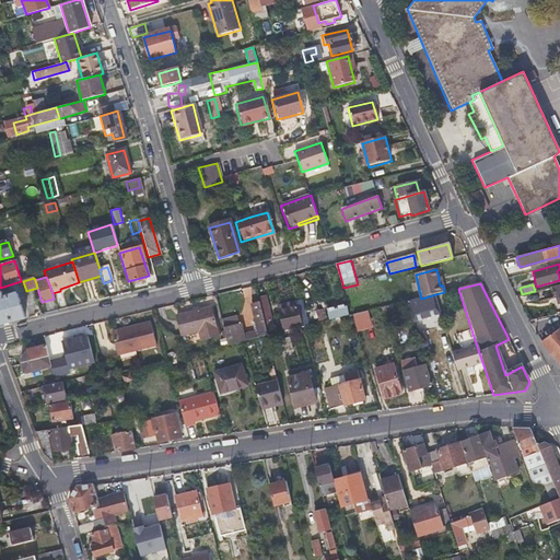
[(0,324),(1,324),(24,318),(18,295),(3,299),(0,289),(0,324)]
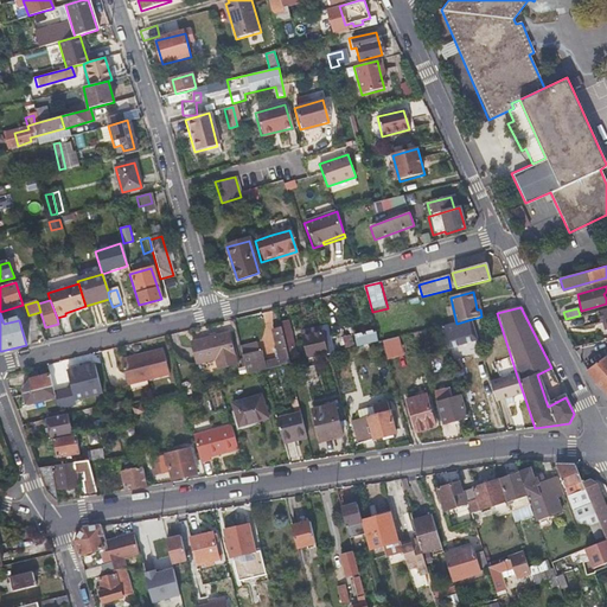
[(280,323),(282,331),(287,347),(295,345),(287,320),(280,323)]
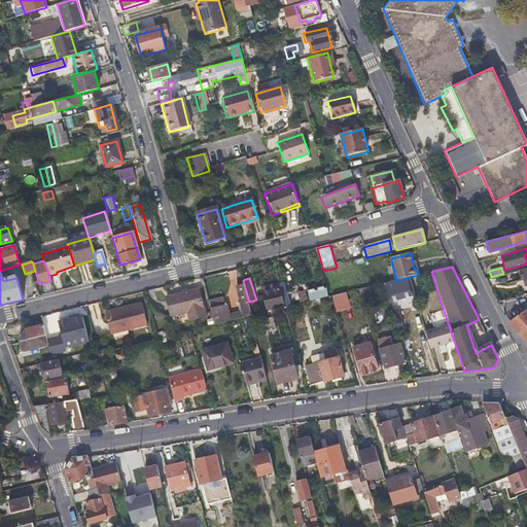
[(384,284),(386,293),(400,289),(402,296),(411,293),(407,278),(396,281),(384,284)]
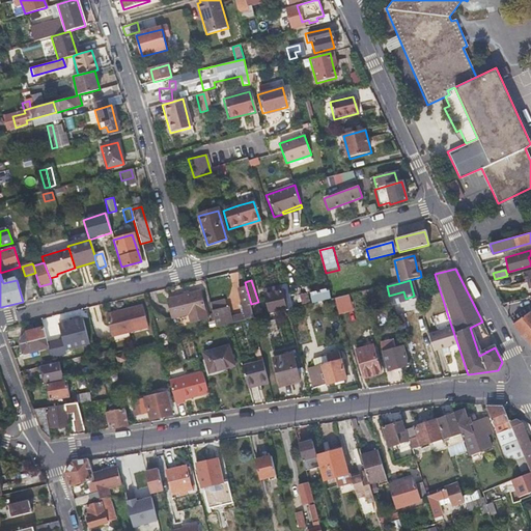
[(227,310),(213,314),(216,329),(255,318),(251,304),(247,289),(240,291),(247,317),(244,318),(244,315),(231,319),(229,309),(227,310)]
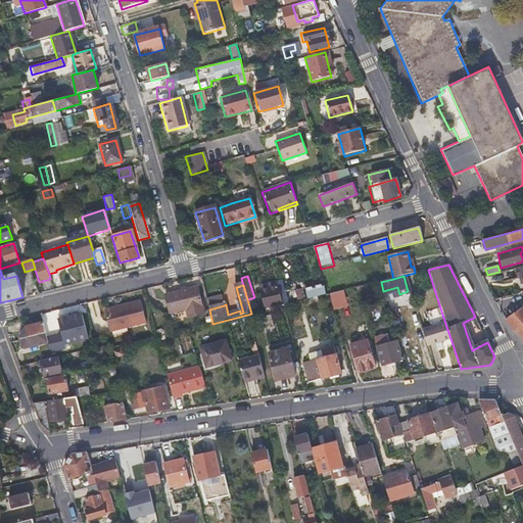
[(285,296),(284,291),(278,293),(277,286),(265,289),(269,310),(287,305),(285,296)]
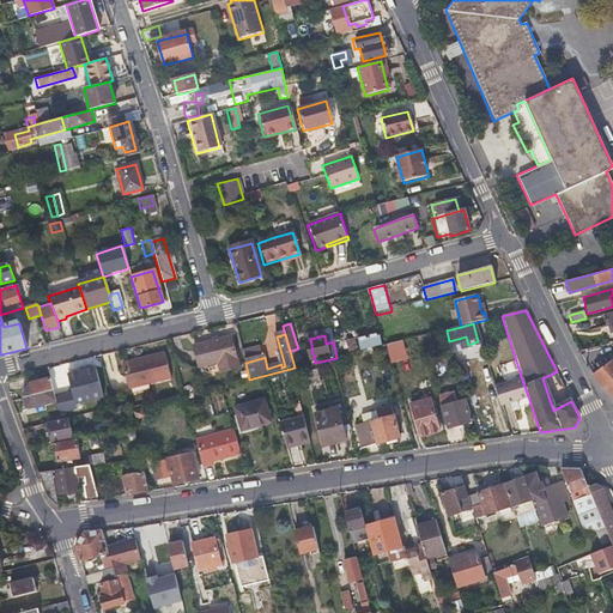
[(383,346),(381,335),(358,341),(360,352),(383,346)]
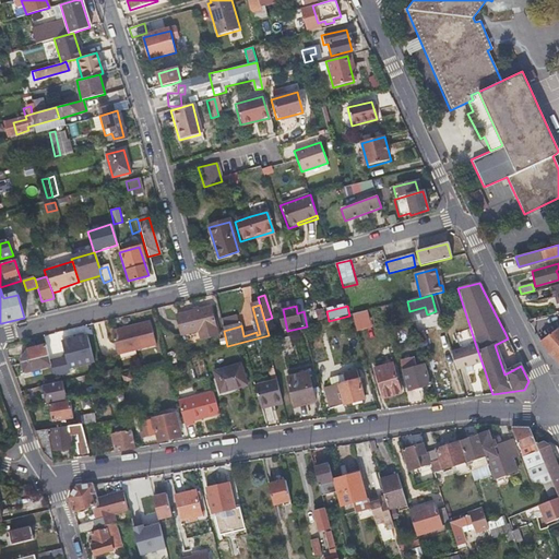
[(201,342),(217,337),(210,309),(175,319),(181,339),(198,334),(201,342)]
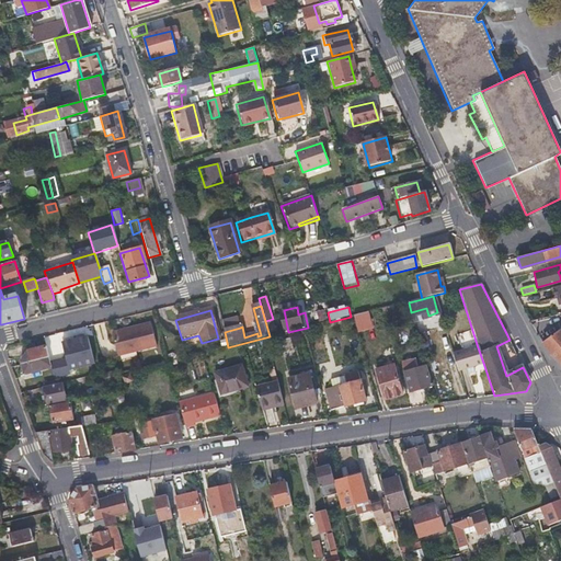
[(354,315),(358,332),(375,329),(369,311),(354,315)]
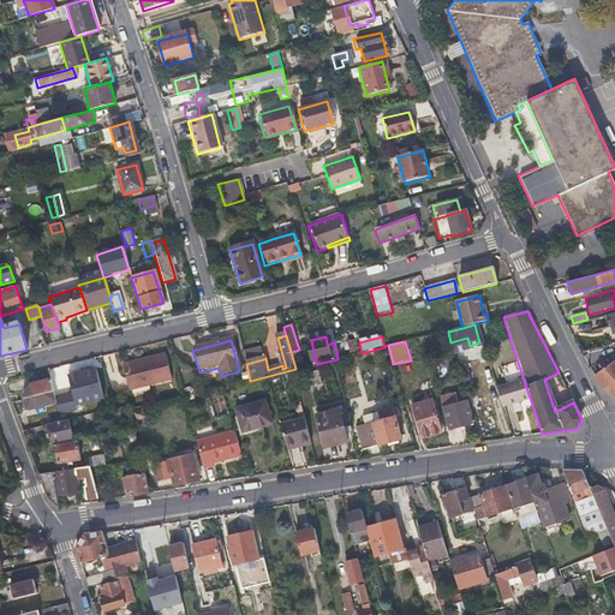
[(335,348),(338,359),(346,357),(344,346),(335,348)]
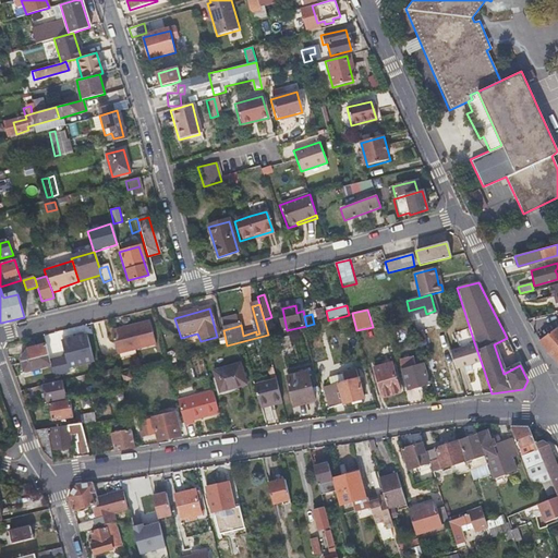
[(113,328),(119,353),(157,344),(150,319),(113,328)]
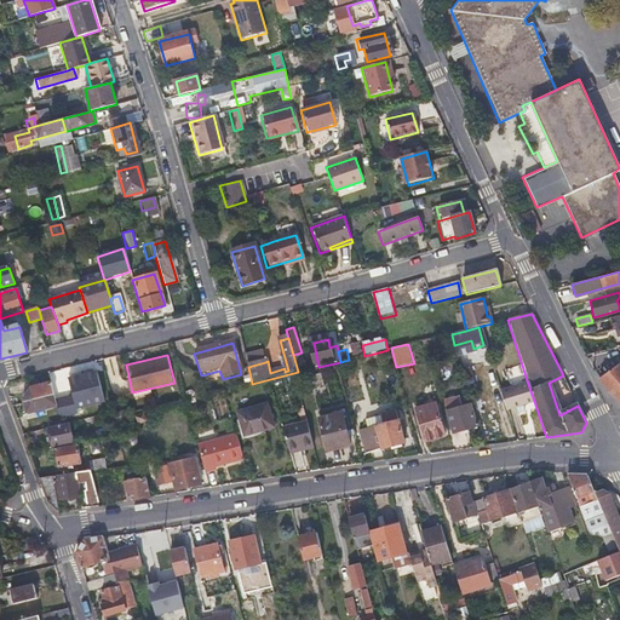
[(246,360),(248,367),(265,362),(263,355),(246,360)]
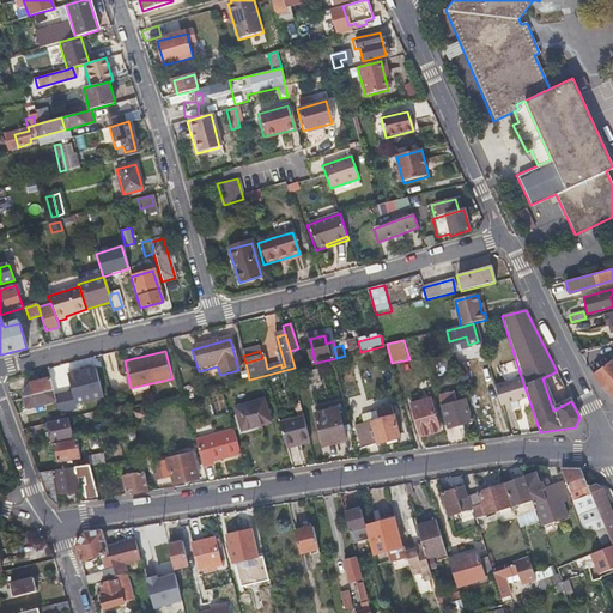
[(612,363),(611,360),(593,374),(604,389),(607,393),(611,396),(612,398),(612,363)]
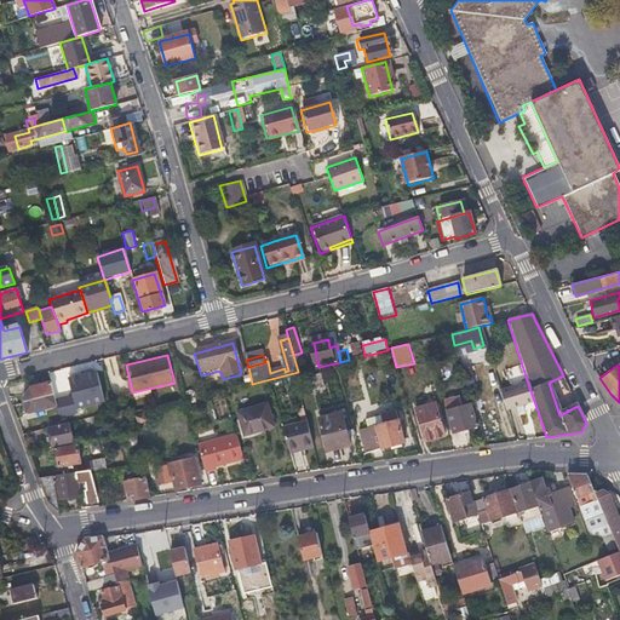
[(95,369),(69,378),(78,409),(105,402),(95,369)]
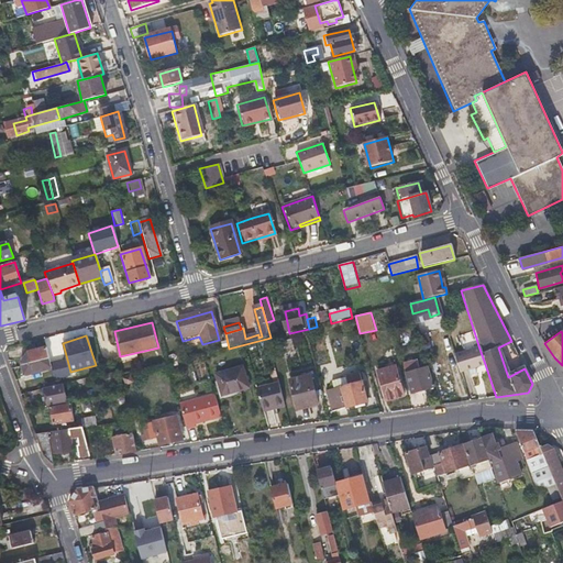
[(52,368),(48,359),(45,348),(28,352),(22,362),(25,376),(52,368)]
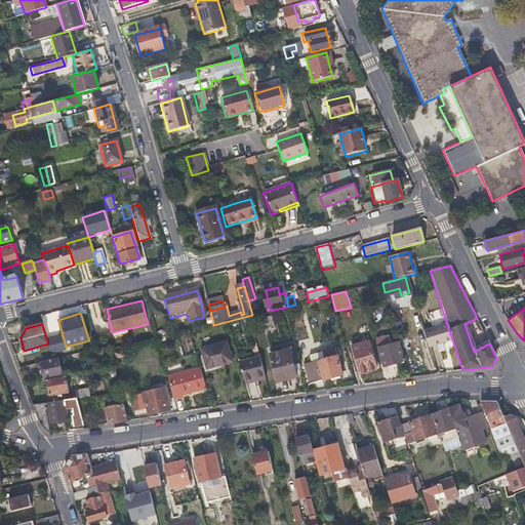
[(447,325),(435,329),(421,332),(427,348),(452,339),(447,325)]
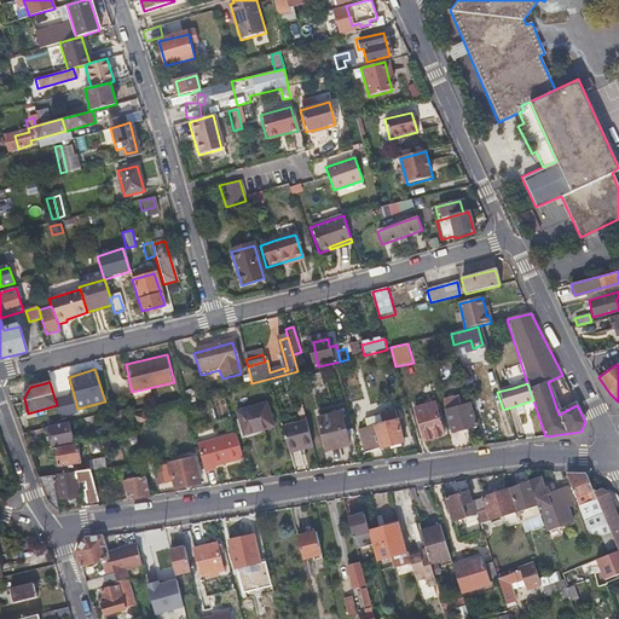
[(437,398),(444,395),(440,385),(434,387),(437,398)]
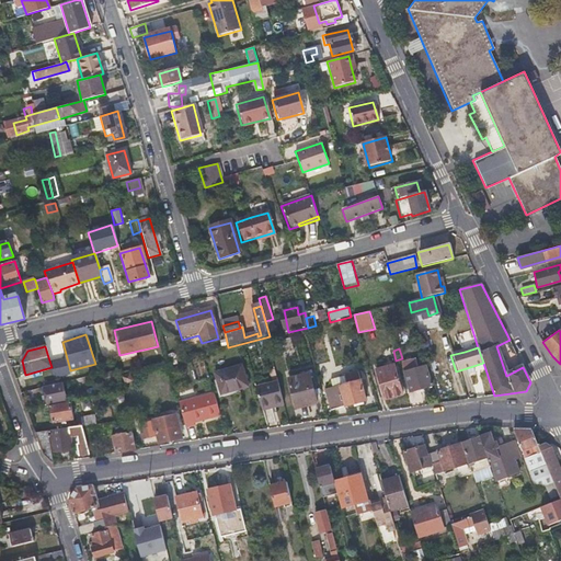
[(52,367),(52,368),(52,369),(63,366),(58,355),(48,357),(52,367)]
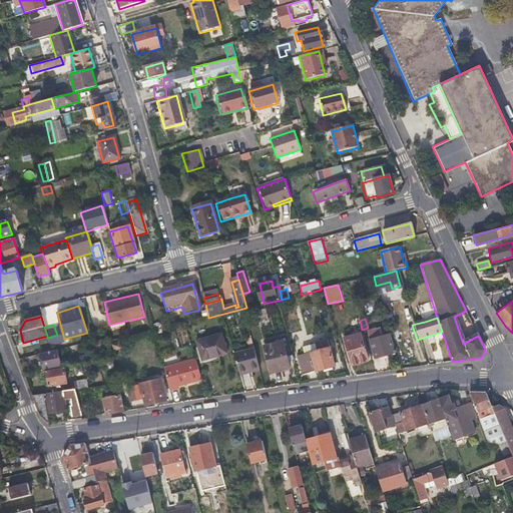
[(376,361),(394,356),(389,338),(382,340),(380,331),(368,335),(376,361)]
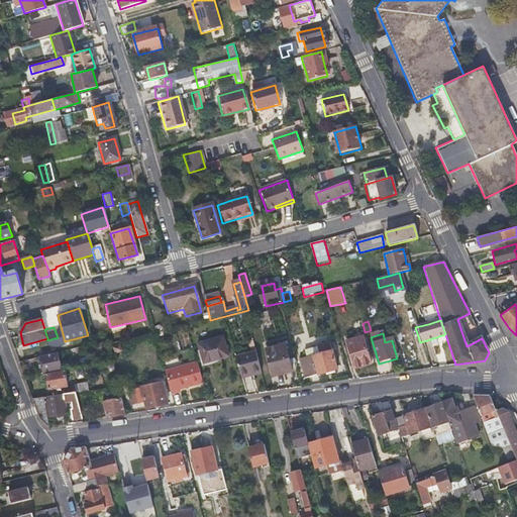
[(223,338),(199,344),(204,365),(229,357),(223,338)]
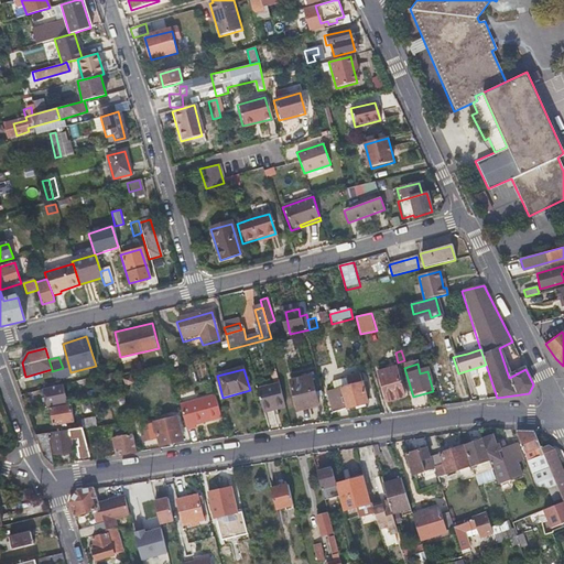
[(386,403),(403,399),(394,370),(378,376),(386,403)]
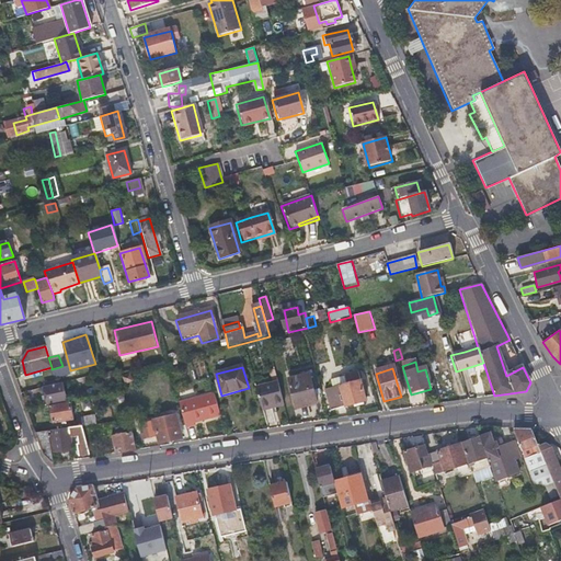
[(342,373),(345,386),(324,391),(330,411),(364,402),(359,382),(358,382),(355,369),(342,373)]
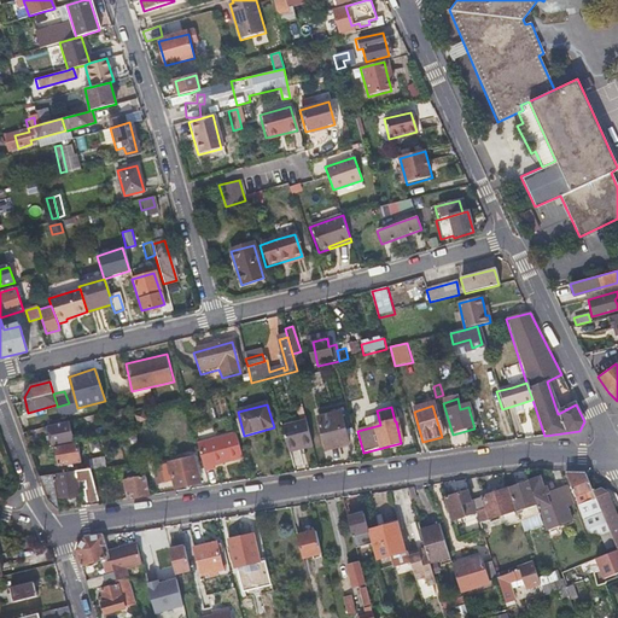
[(325,449),(348,443),(342,412),(318,417),(325,449)]
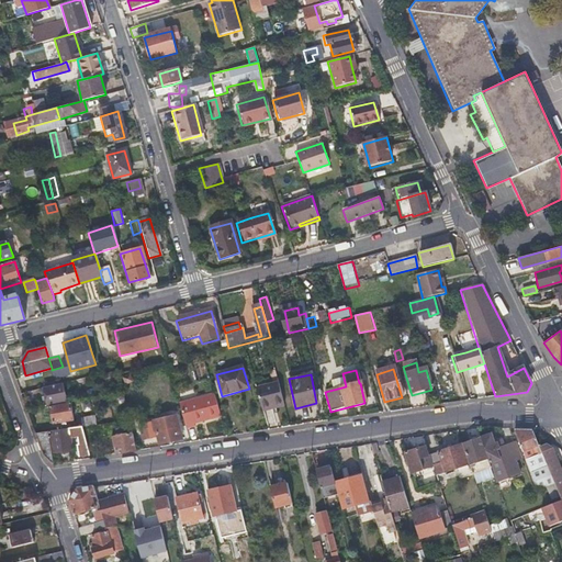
[(279,383),(256,389),(261,409),(283,404),(279,383)]
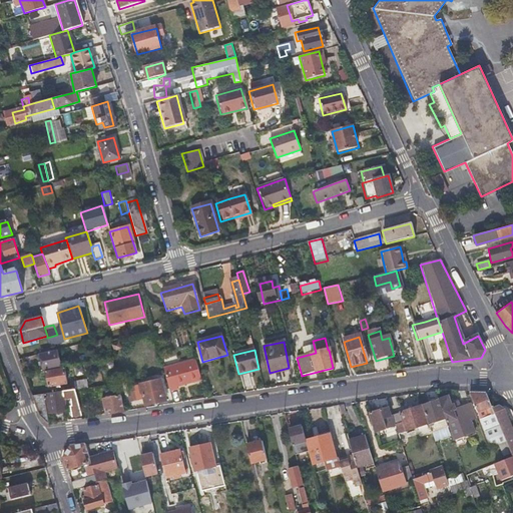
[(41,356),(45,368),(61,364),(57,351),(41,356)]
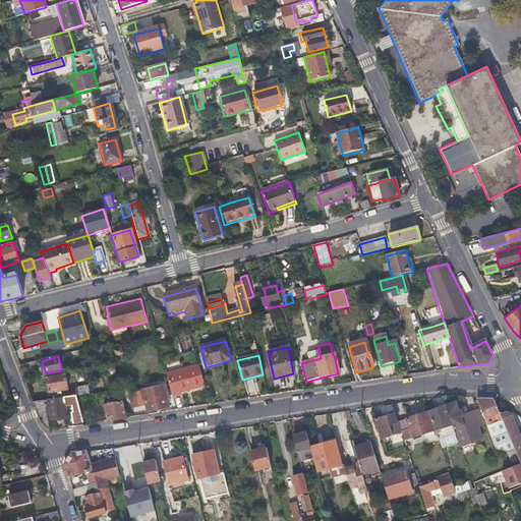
[(179,397),(179,395),(178,394),(204,387),(198,365),(165,374),(171,399),(179,397)]
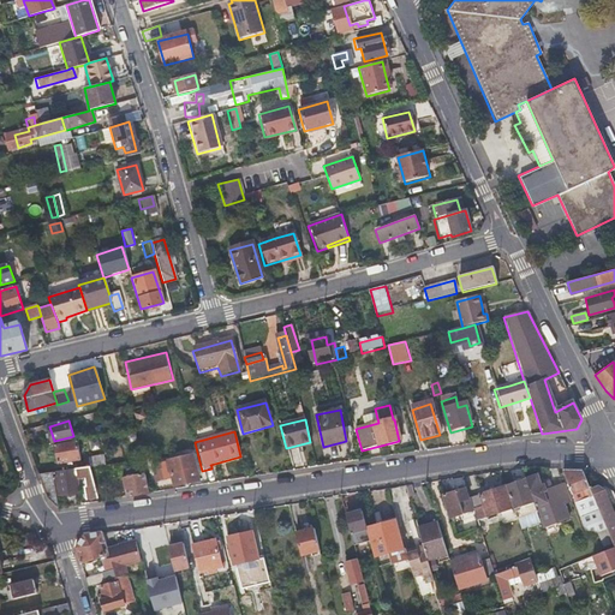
[(78,440),(55,445),(59,464),(82,460),(78,440)]
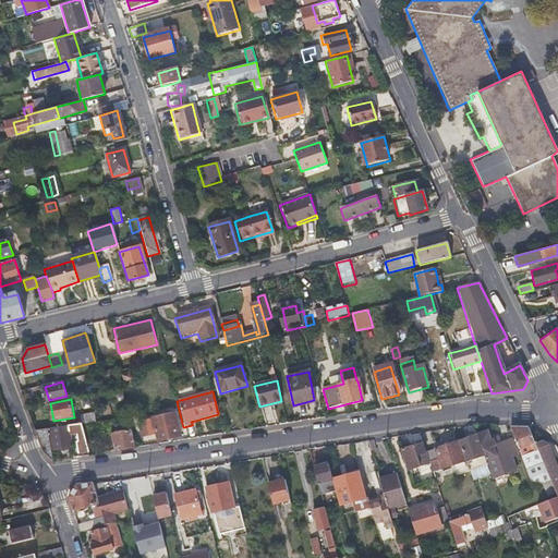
[(148,434),(155,433),(157,440),(179,435),(172,410),(143,419),(148,434)]
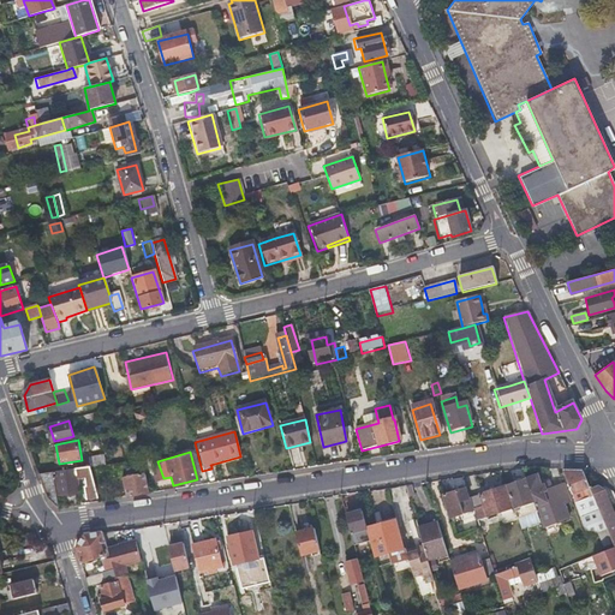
[(91,455),(94,466),(95,466),(108,463),(107,453),(91,455)]
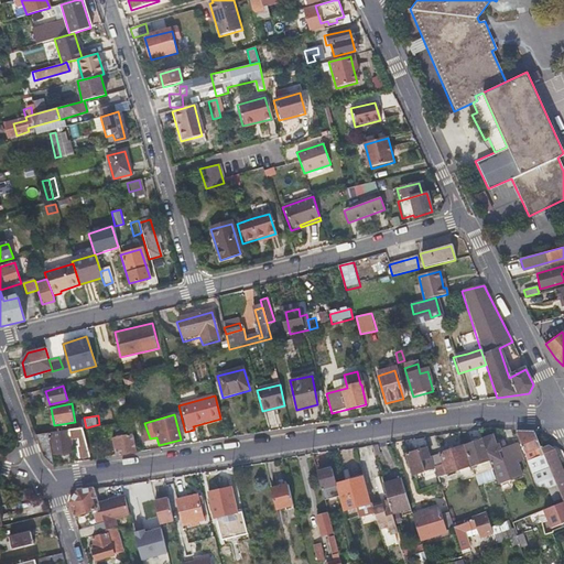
[(86,427),(68,430),(71,441),(76,440),(77,445),(82,445),(84,456),(91,455),(87,427),(86,427)]
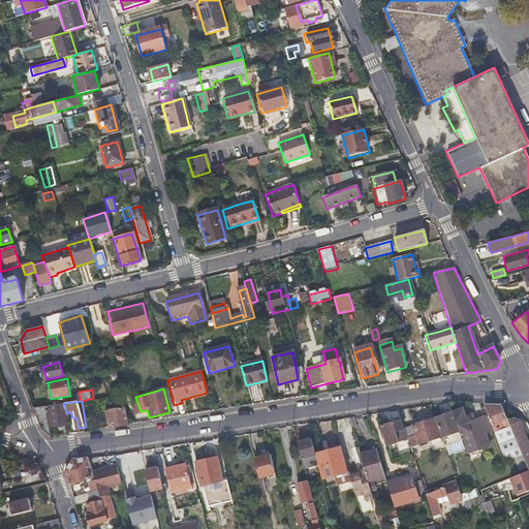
[(49,427),(68,424),(66,413),(64,403),(44,407),(49,427)]
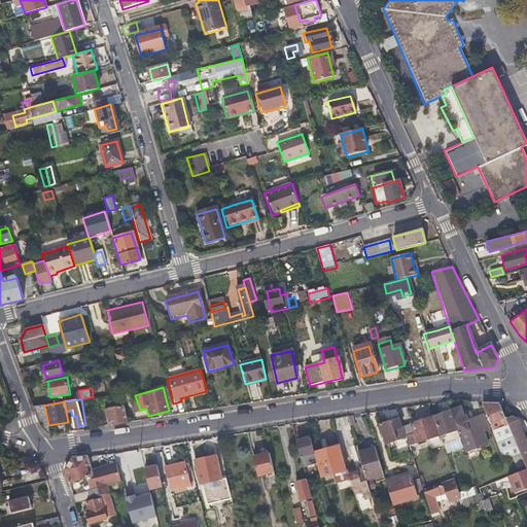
[(520,454),(507,423),(499,405),(482,403),(505,459),(520,454)]
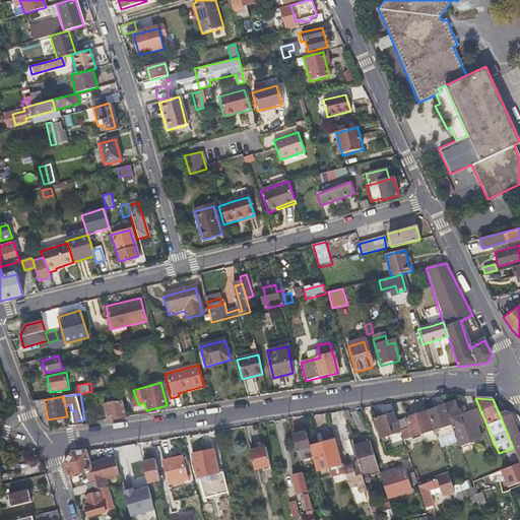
[(44,400),(33,401),(39,418),(49,430),(48,419),(44,400)]
